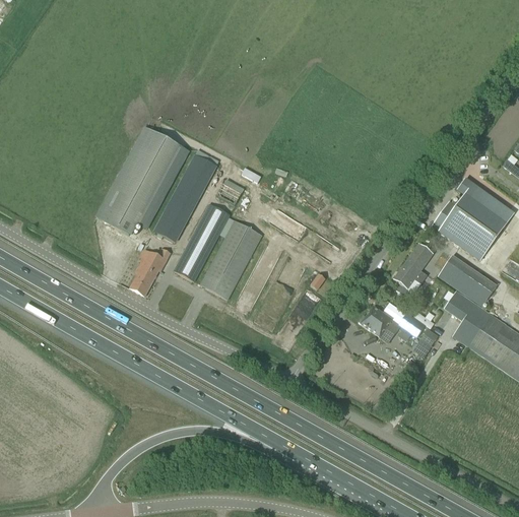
[(190,150),(180,145),(145,126),(96,216),(131,235),(137,223),(147,229),(190,150)]
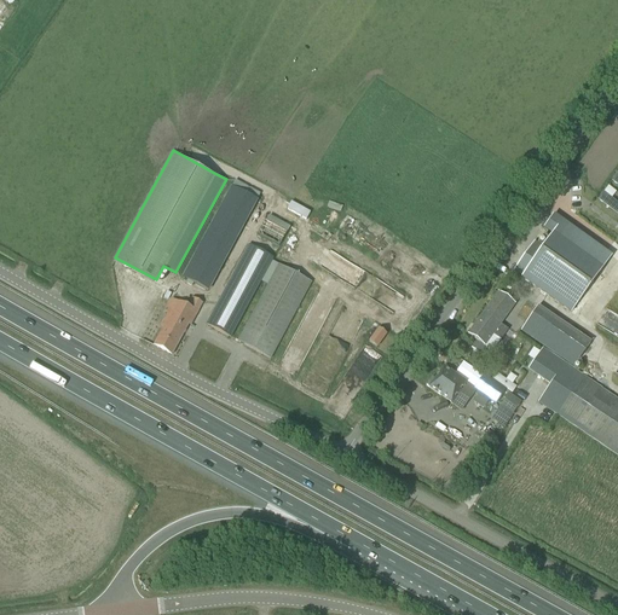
[(209,288),(261,190),(236,177),(184,274),(209,288)]
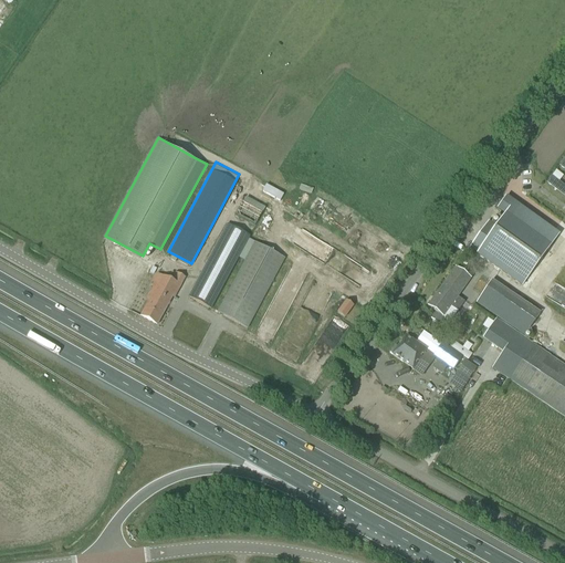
[(564,181),(553,173),(547,180),(564,193),(564,181)]
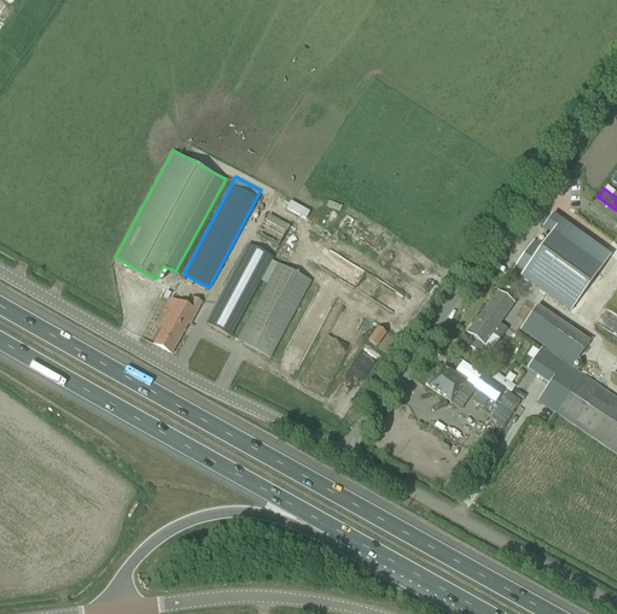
[(514,267),(523,273),(522,274),(571,309),(611,253),(553,211),(545,224),(553,231),(542,244),(534,238),(514,267)]
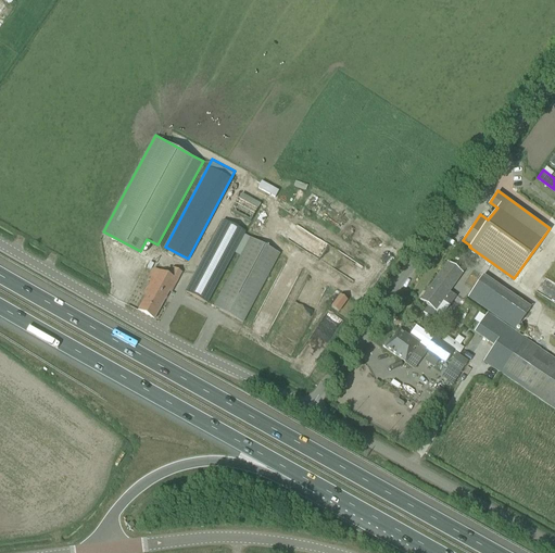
[(251,220),(257,206),(239,196),(231,209),(251,220)]
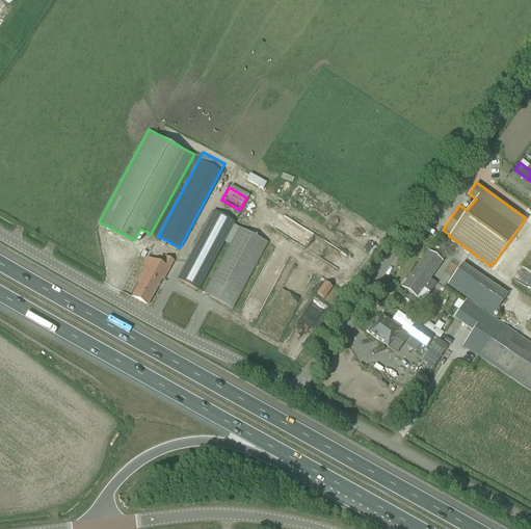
[(215,209),(179,276),(198,287),(224,239),(231,242),(206,291),(234,306),(268,240),(240,225),(234,222),(235,219),(215,209)]
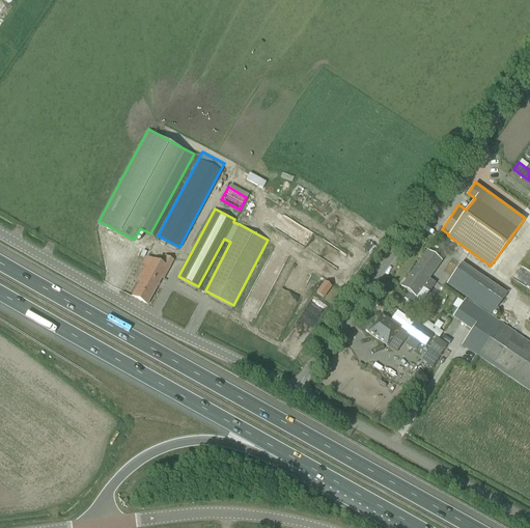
[(428,248),(401,284),(410,290),(405,297),(411,301),(416,295),(423,285),(429,289),(436,281),(429,276),(442,258),(437,254),(428,248)]
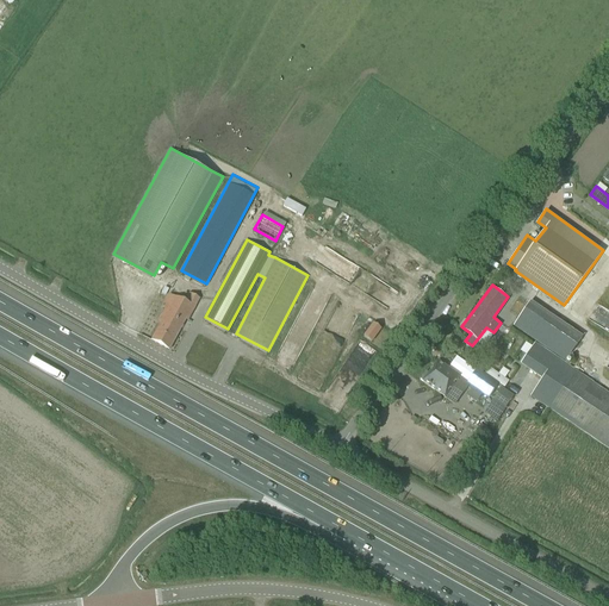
[(186,299),(171,291),(163,305),(166,306),(159,319),(162,320),(153,338),(169,348),(186,316),(188,317),(200,297),(190,291),(186,299)]
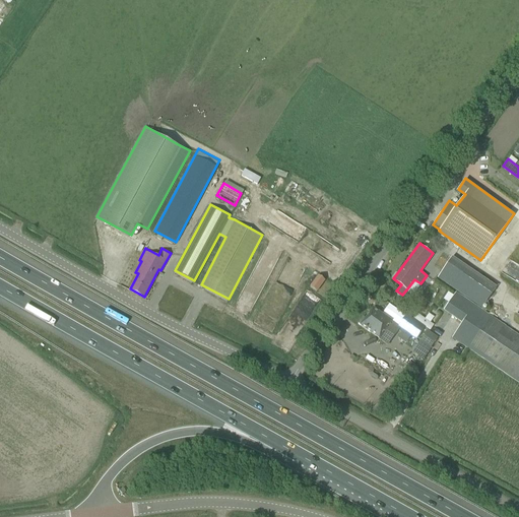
[(276,257),(266,252),(263,258),(273,263),(276,257)]
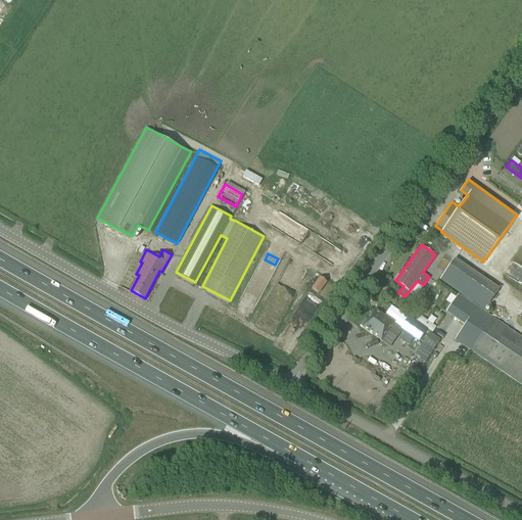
[(441,277),(485,306),(500,286),(455,256),(441,277)]
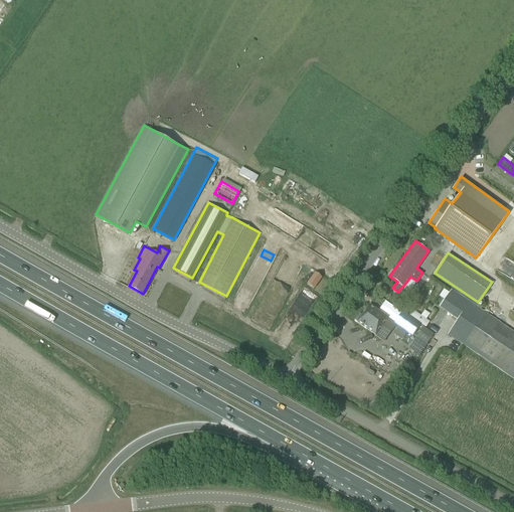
[(314,287),(322,276),(316,272),(308,282),(314,287)]
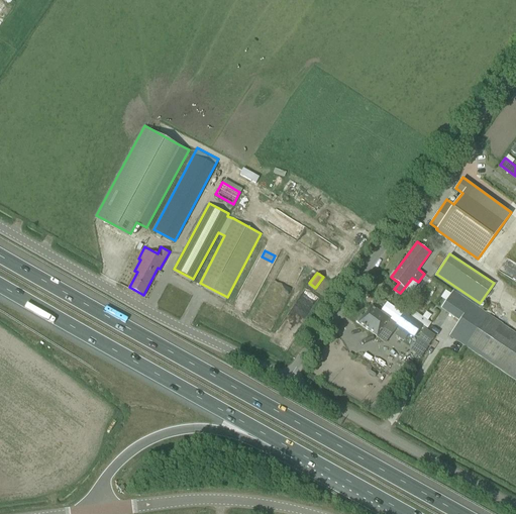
[(515,330),(453,289),(441,306),(460,318),(450,333),(484,356),(515,378),(515,330)]
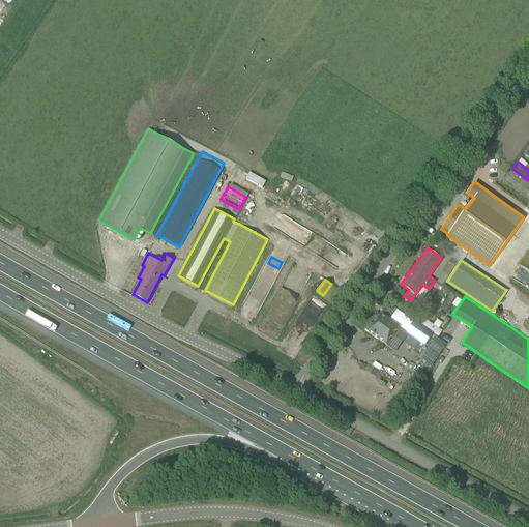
[(277,332),(289,308),(272,300),(261,325),(277,332)]
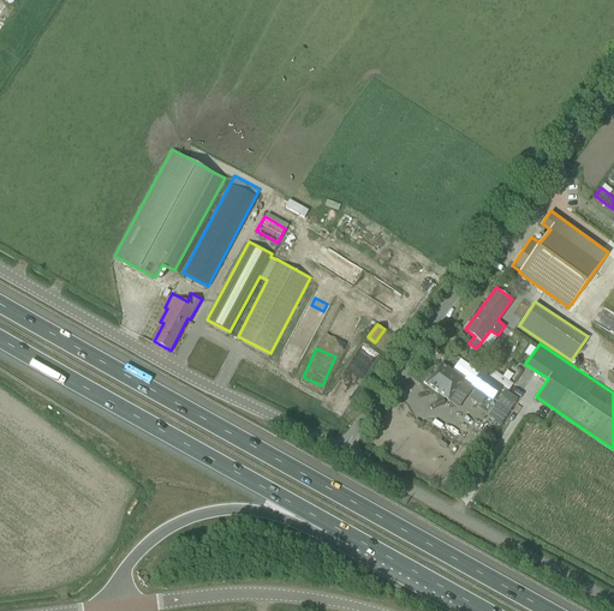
[(428,382),(449,397),(463,378),(441,363),(428,382)]
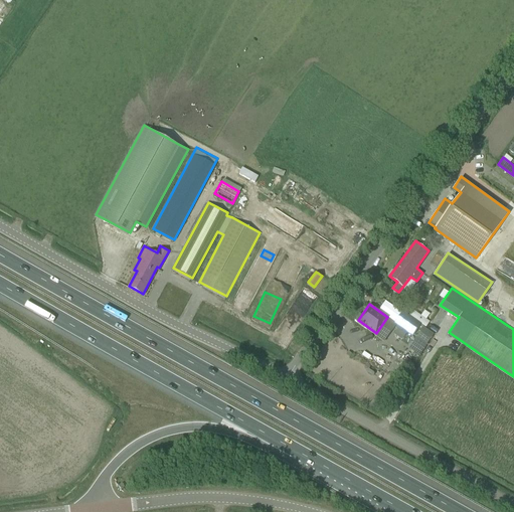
[(395,322),(413,334),(421,323),(403,310),(395,322)]
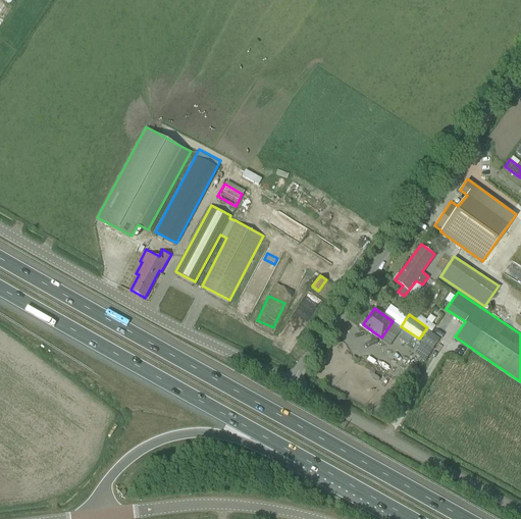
[(416,350),(427,358),(443,336),(431,328),(416,350)]
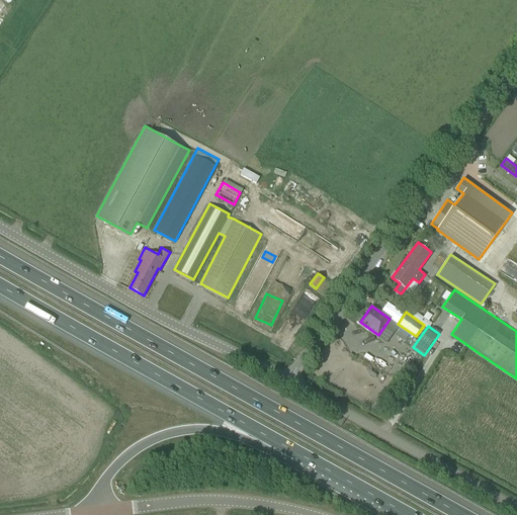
[(396,376),(403,381),(416,363),(409,358),(398,374),(396,376)]
